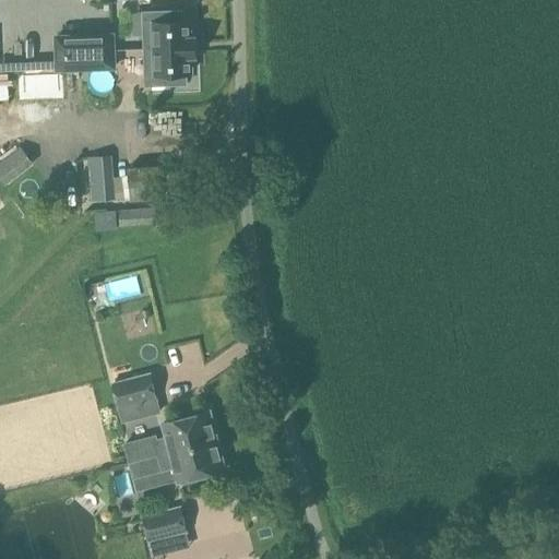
[(189,56),(193,56),(193,38),(188,38),(187,22),(182,22),(182,3),(149,4),(143,4),(143,12),(146,93),(186,92),(185,73),(189,73),(189,56)]
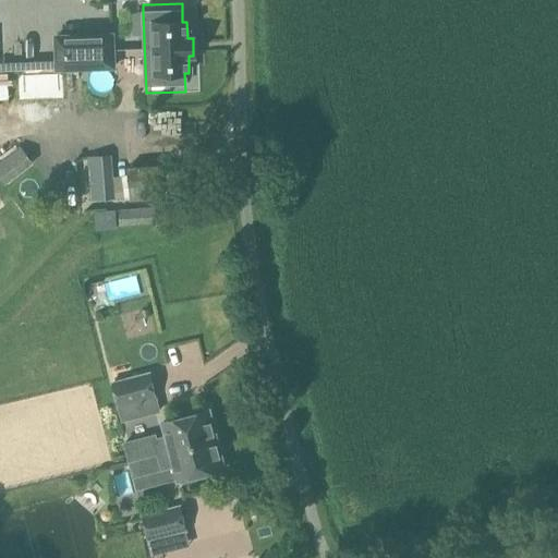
[(59,70),(113,67),(113,35),(58,38),(59,70)]
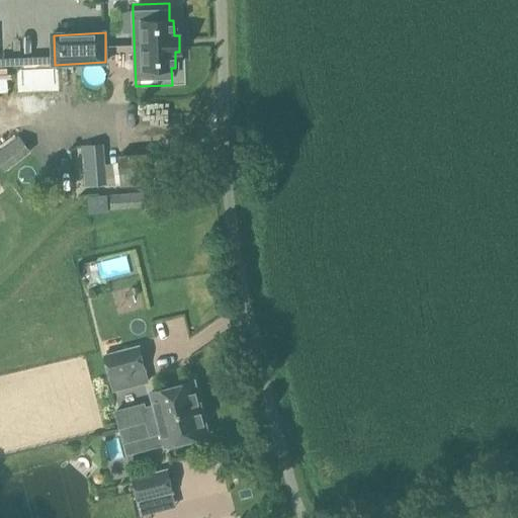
[(32,154),(27,148),(44,136),(33,124),(19,137),(0,151),(0,166),(6,174),(32,154)]
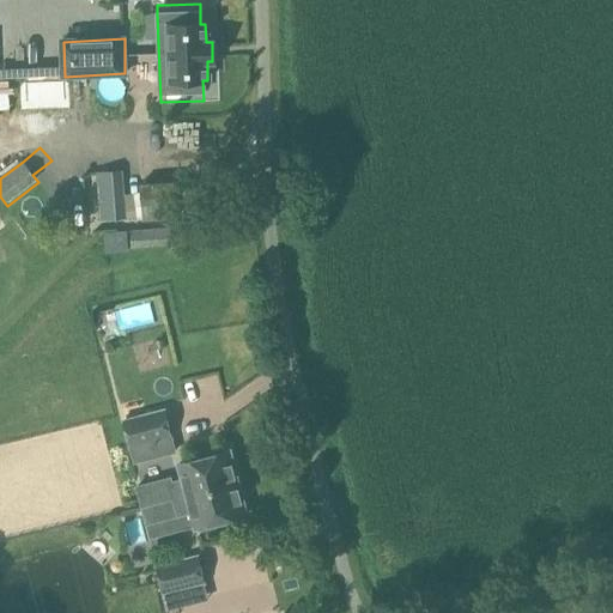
[(175,181),(140,183),(141,195),(125,196),(122,171),(97,173),(101,220),(143,217),(144,222),(178,218),(175,181)]
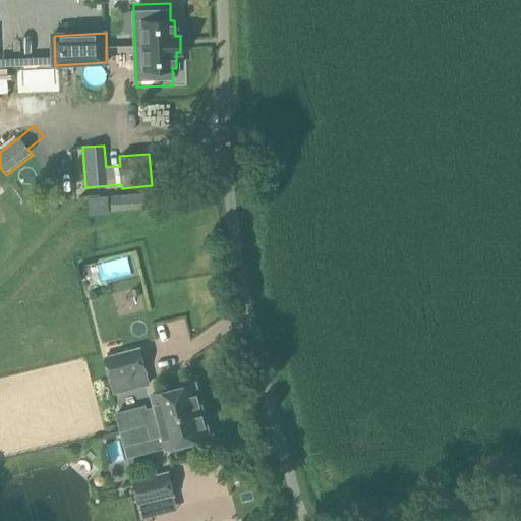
[(112,196),(113,209),(146,207),(145,193),(112,196)]
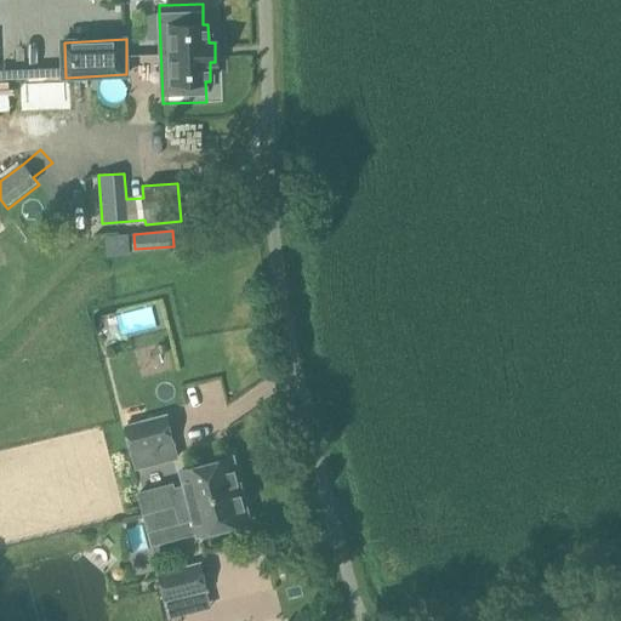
[(131,454),(171,444),(164,417),(124,427),(131,454)]
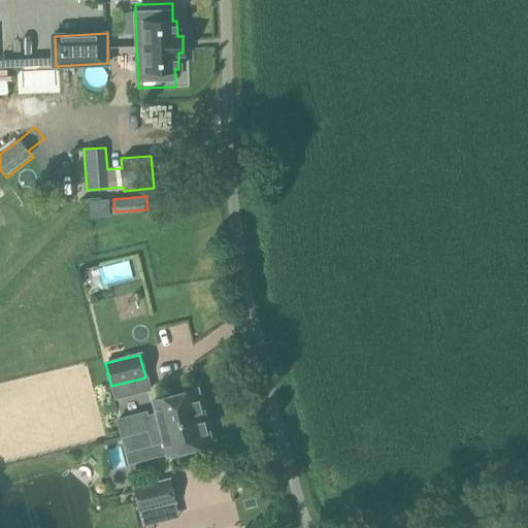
[(123,437),(147,431),(203,417),(196,390),(194,390),(191,387),(183,389),(182,393),(153,401),(156,415),(149,416),(147,410),(119,419),(123,437)]
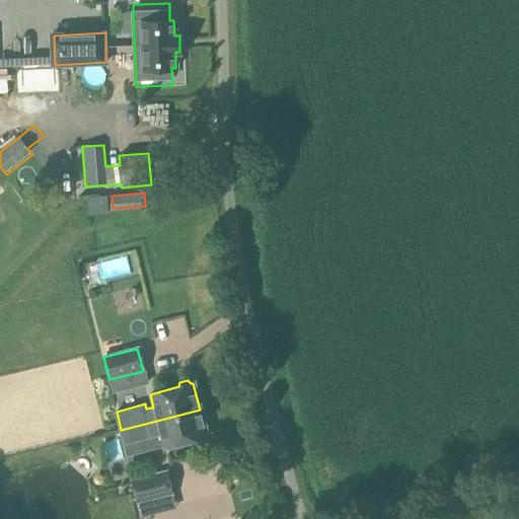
[(200,410),(145,424),(149,437),(160,434),(163,447),(167,446),(168,450),(181,447),(180,443),(207,436),(200,410)]
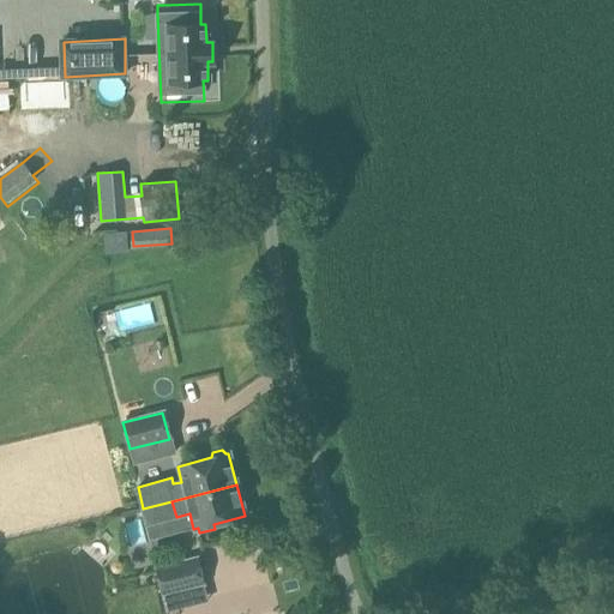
[(162,595),(203,584),(196,559),(156,569),(162,595)]
